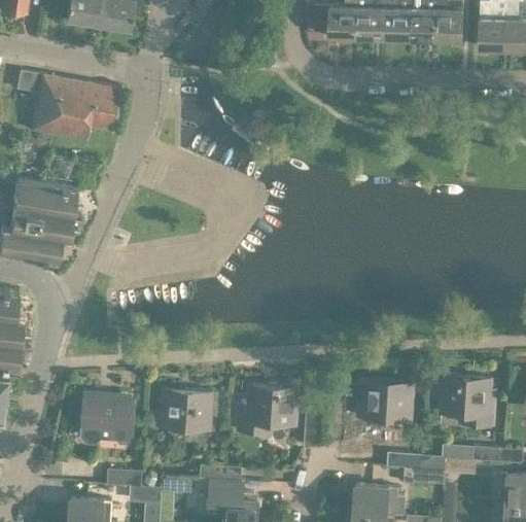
[(0,8),(25,12),(26,0),(0,0),(0,4),(0,8)]
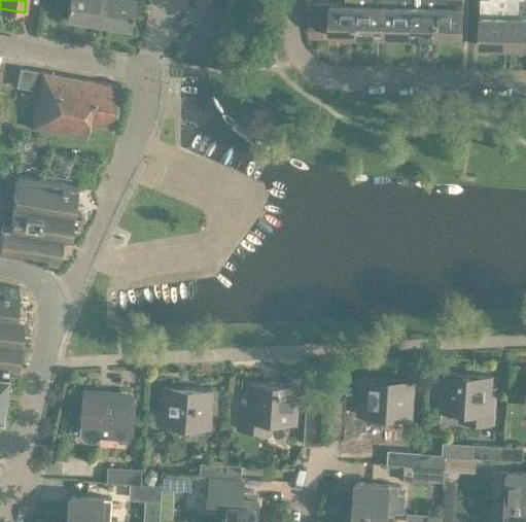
[(67,3),(64,20),(96,25),(100,0),(60,0),(60,2),(67,3)]
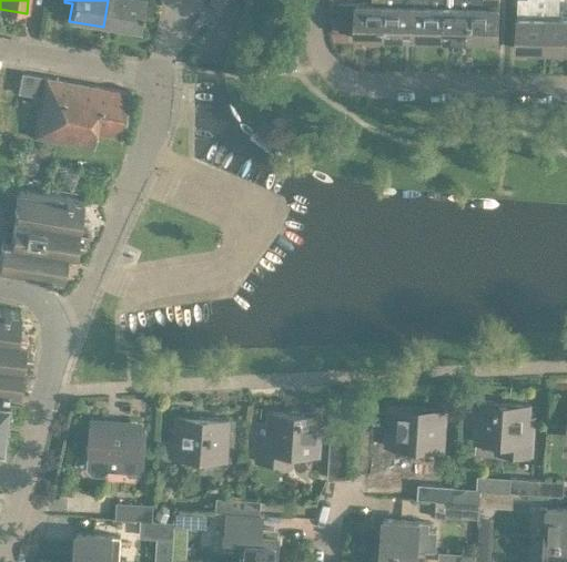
[(108,0),(103,27),(138,32),(141,14),(149,17),(151,0),(108,0)]
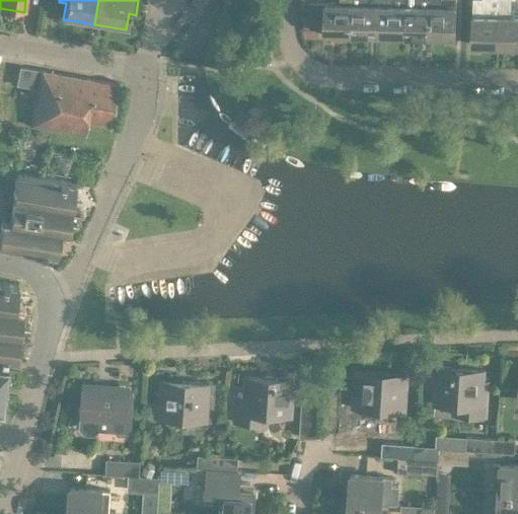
[(350,37),(351,0),(340,0),(340,6),(310,5),(309,25),(324,26),(323,35),(337,35),(337,39),(339,40),(348,41),(349,39),(350,37)]
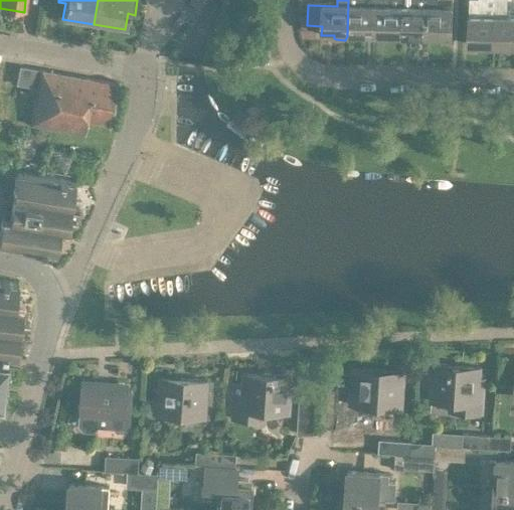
[(348,0),(347,36),(349,36),(349,38),(350,40),(359,40),(361,39),(361,36),(373,36),(373,0),(348,0)]
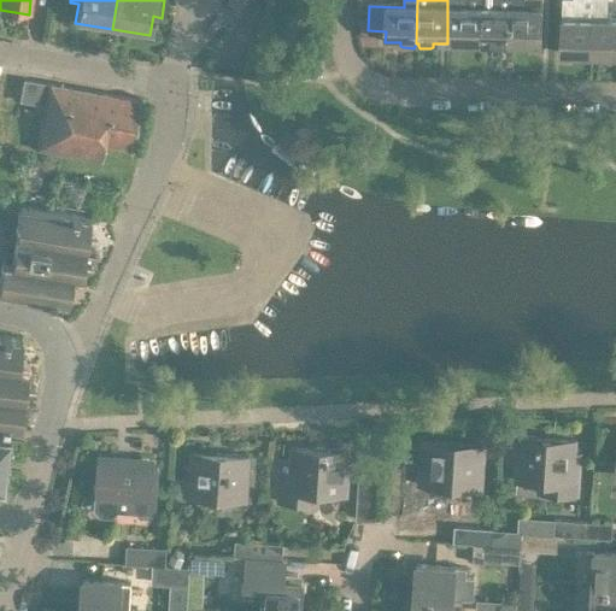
[(447,0),(447,43),(463,45),(463,47),(464,50),(475,50),(477,48),(477,45),(479,0),(447,0)]
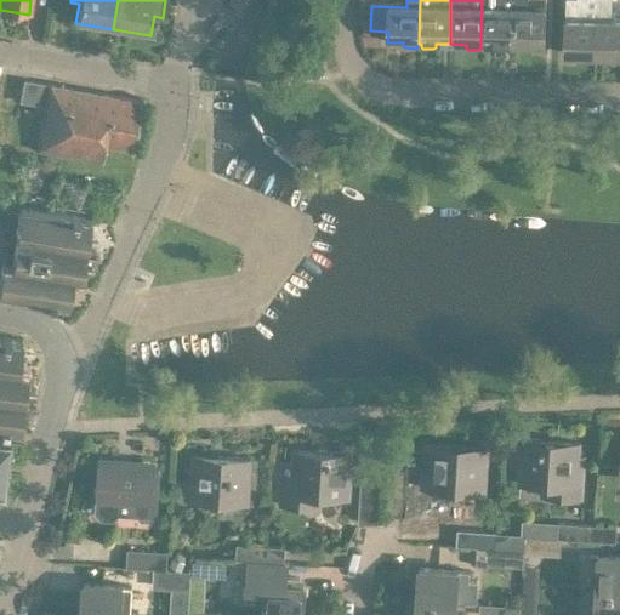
[(511,46),(512,46),(513,0),(499,0),(500,10),(482,10),(481,45),(496,46),(496,49),(498,50),(508,51),(511,49),(511,46)]
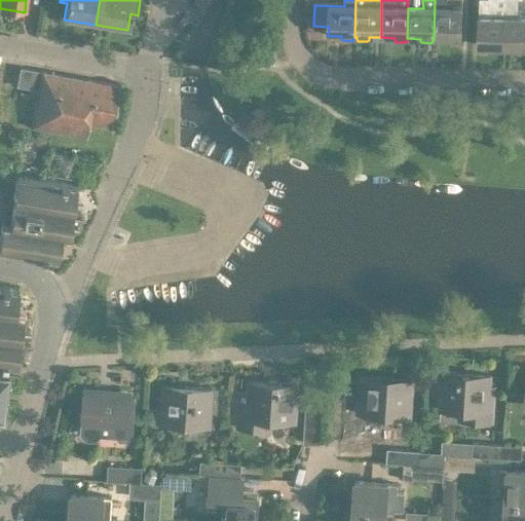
[(435,0),(434,39),(461,40),(461,0),(435,0)]
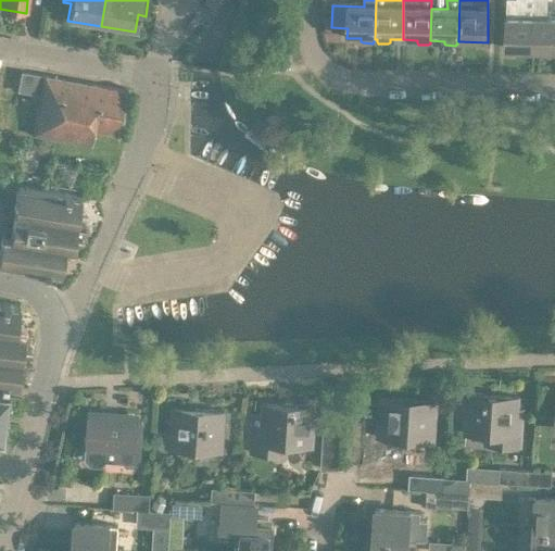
[(514,0),(506,0),(505,51),(534,52),(534,0),(516,0),(514,0)]
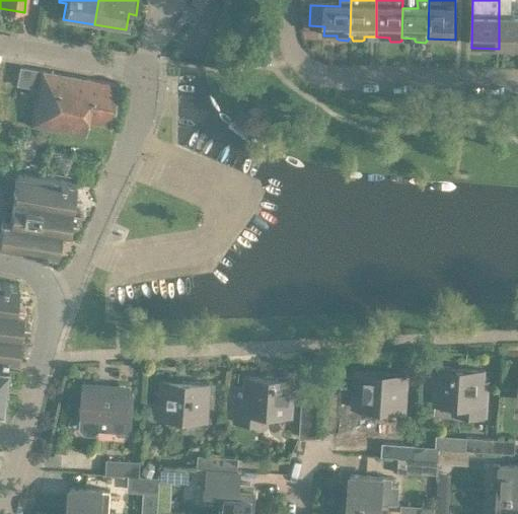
[(499,0),(499,49),(517,48),(517,18),(511,18),(511,0),(499,0)]
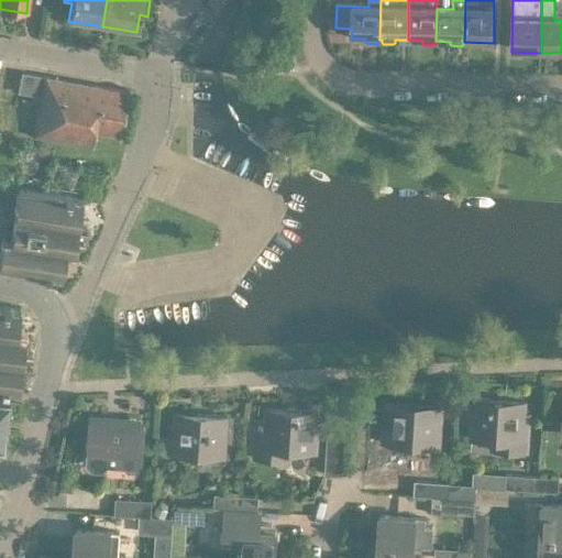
[(119,138),(127,93),(22,75),(19,95),(40,98),(33,139),(92,149),(95,133),(119,138)]
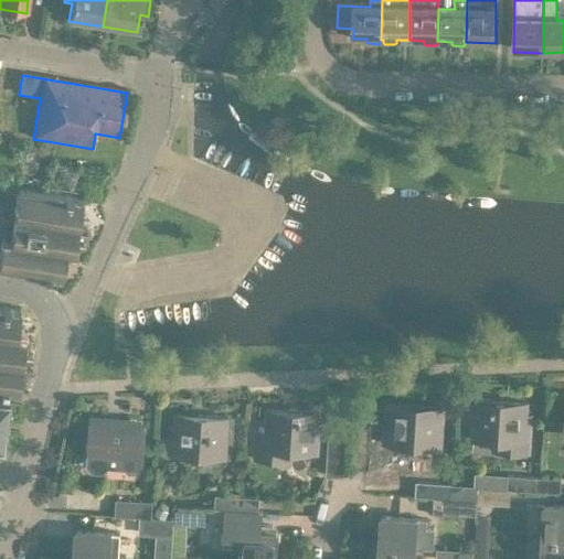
[(102,173),(54,165),(50,190),(98,199),(102,173)]
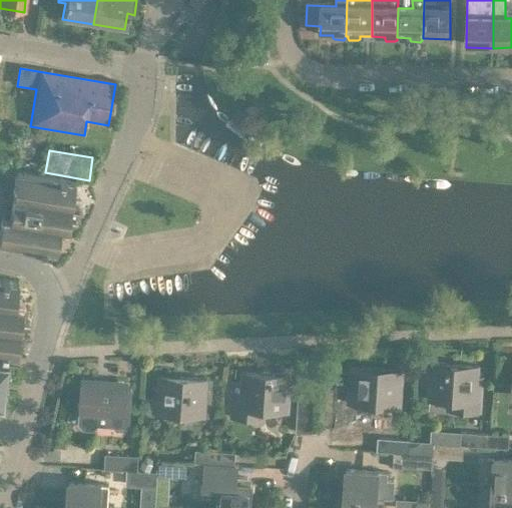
[(63,179),(63,178),(57,177),(57,179),(17,172),(9,219),(2,217),(0,229),(0,243),(39,250),(39,251),(44,252),(45,251),(54,252),(57,236),(63,236),(68,234),(71,218),(77,219),(80,203),(77,200),(70,199),(73,181),(63,179)]
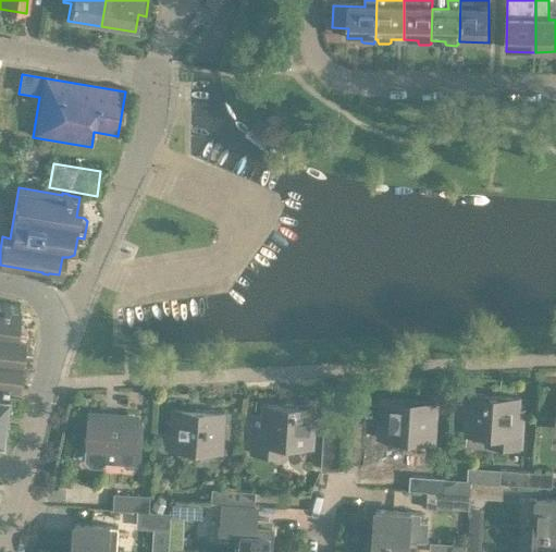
[(0,384),(5,385),(16,387),(22,347),(12,346),(16,307),(0,305),(0,384)]
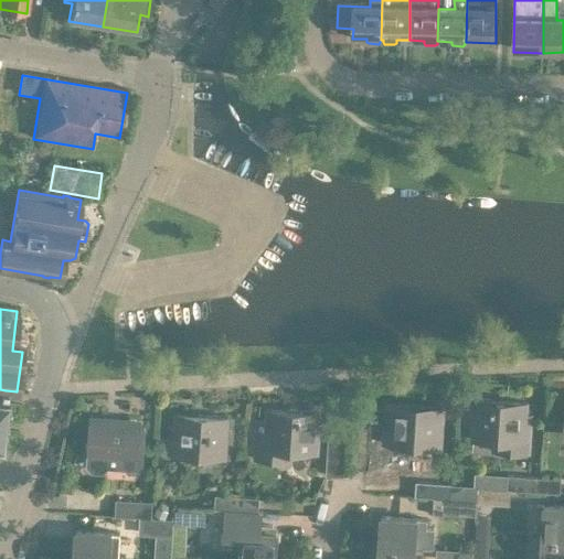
[(469,401),(467,426),(475,426),(474,441),(495,442),(495,453),(529,455),(531,428),(525,428),(528,406),(469,401)]
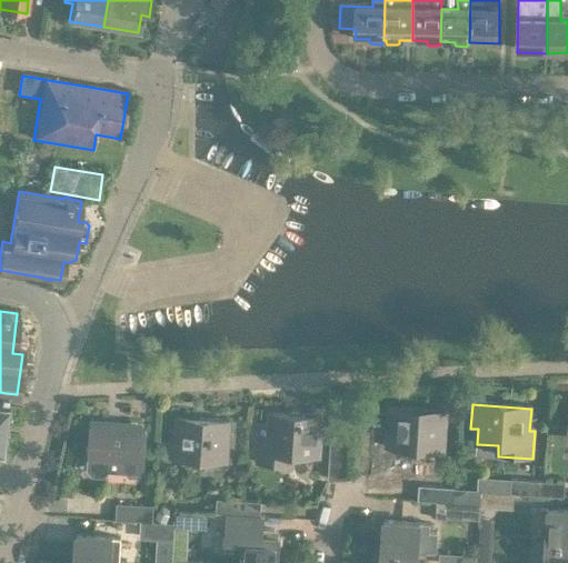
[(447,412),(390,409),(388,449),(444,453),(447,412)]
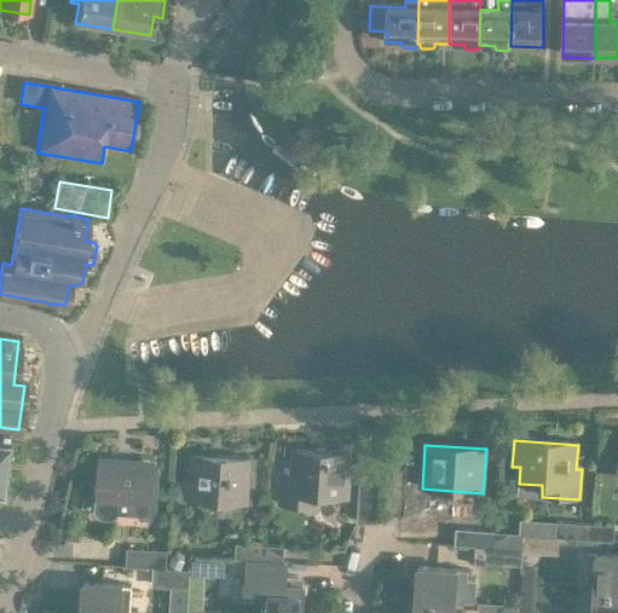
[(347,499),(351,455),(294,451),(293,462),(282,462),(279,505),(309,508),(309,496),(347,499)]
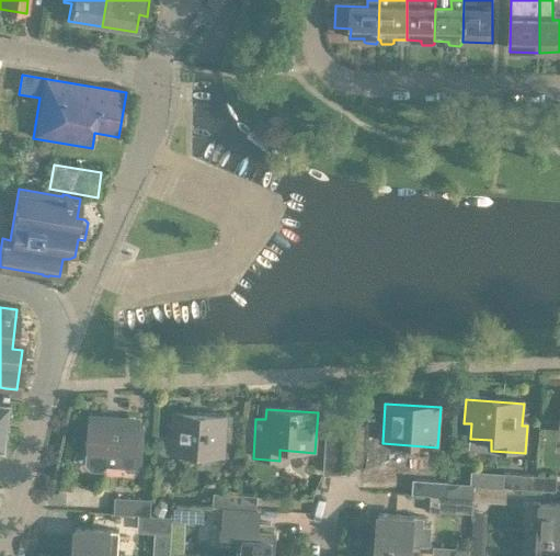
[(169,438),(168,453),(224,456),(227,418),(174,413),(173,438),(169,438)]
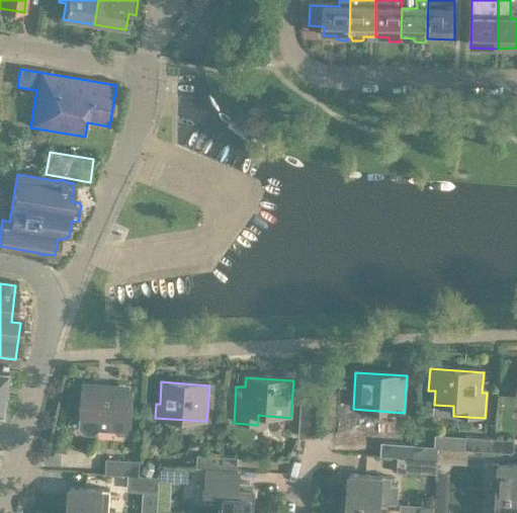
[(101,387),(83,386),(80,429),(83,433),(92,434),(98,429),(128,432),(132,394),(100,392),(101,387)]
